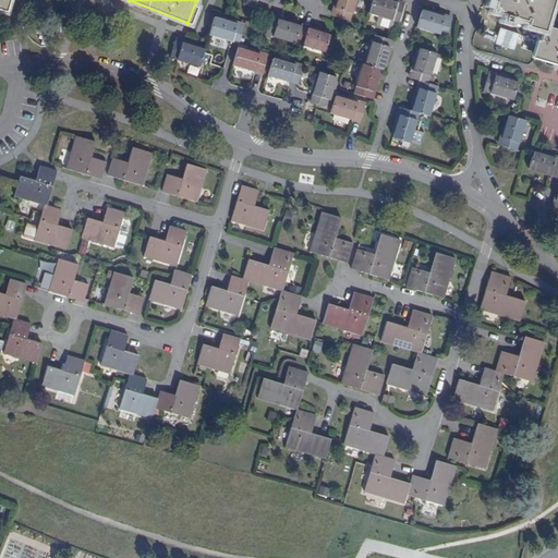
[(266,0),(246,0),(245,4),(264,10),(266,0)]
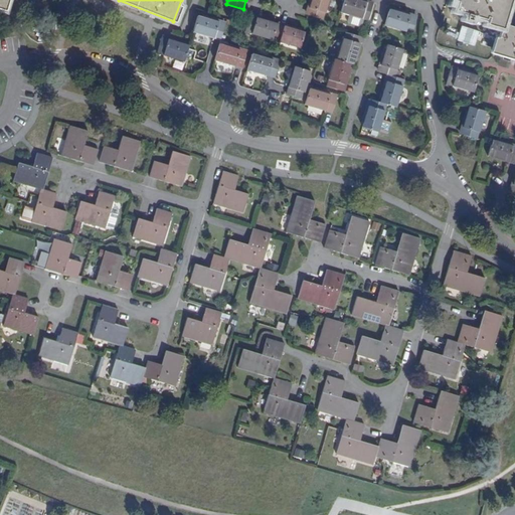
[(329,0),(311,0),(307,15),(323,20),(329,0)]
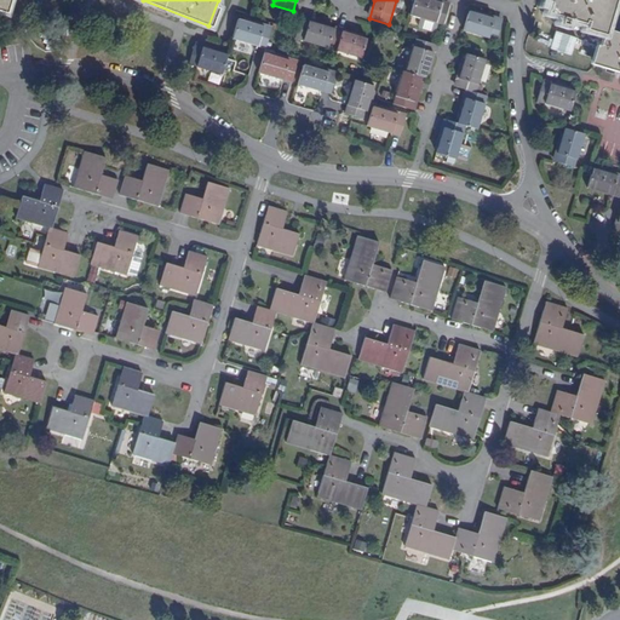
[(449,5),(432,0),(414,0),(411,15),(420,18),(418,26),(419,28),(432,33),(435,32),(438,23),(443,24),(449,5)]
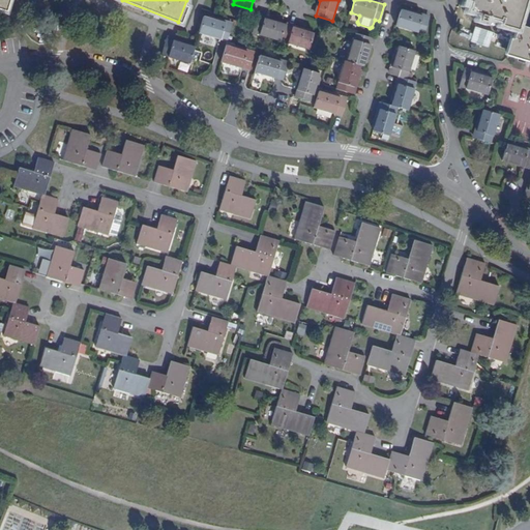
[(529,28),(518,25),(524,0),(473,0),(470,12),(498,20),(499,18),(502,19),(500,23),(517,28),(507,56),(529,62),(529,28)]
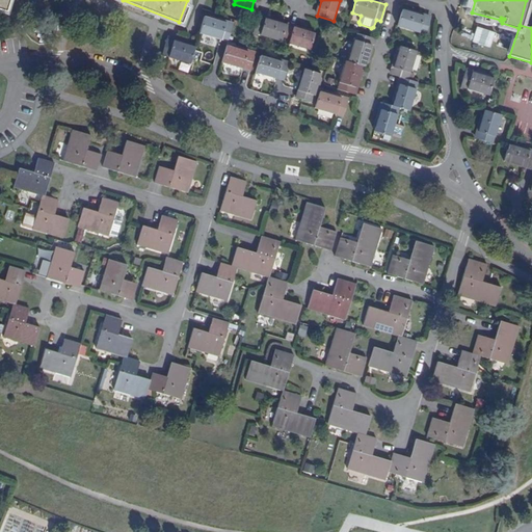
[(430,18),(402,9),(397,26),(426,34),(430,18)]
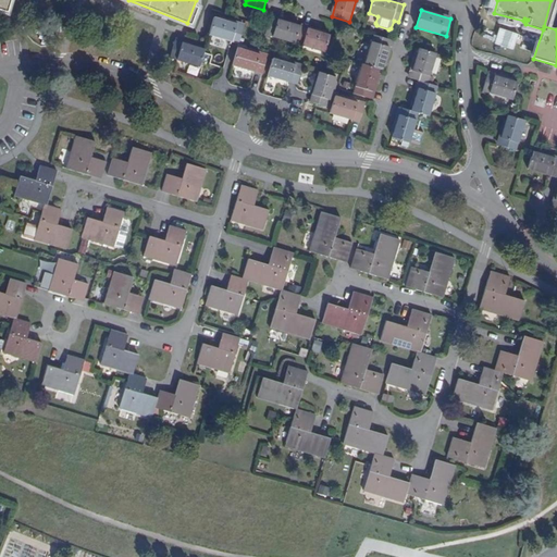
[(244,26),(214,17),(209,35),(238,45),(244,26)]
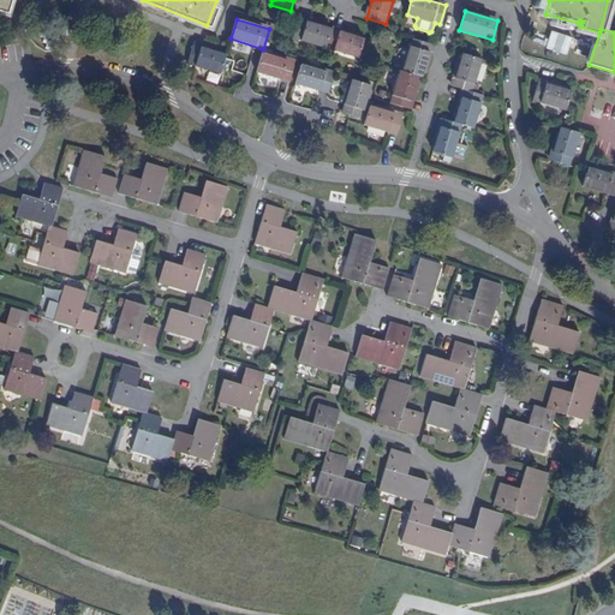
[(364,39),(298,19),(292,39),(358,58),(364,39)]
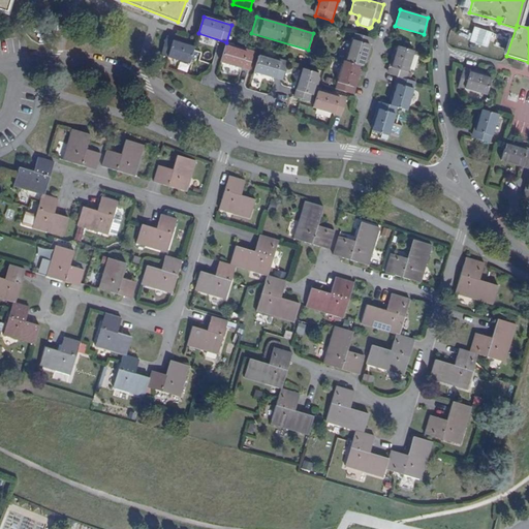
[(371,38),(354,33),(346,61),(343,60),(335,89),(352,94),(360,65),(363,66),(371,38)]
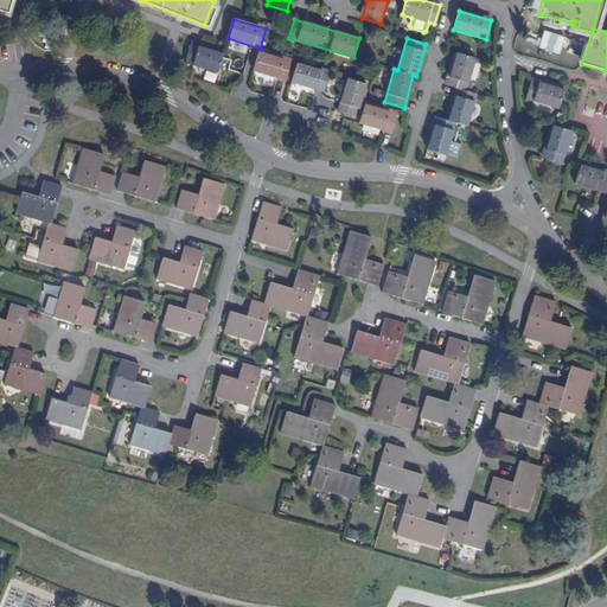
[(223,53),(190,44),(184,63),(217,74),(223,53)]
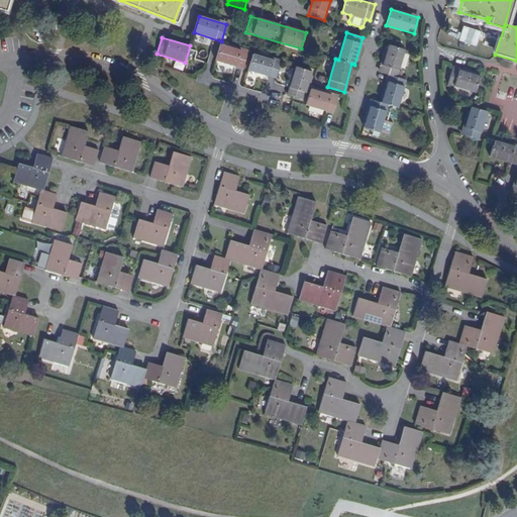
[(242,69),(247,53),(220,44),(215,61),(242,69)]
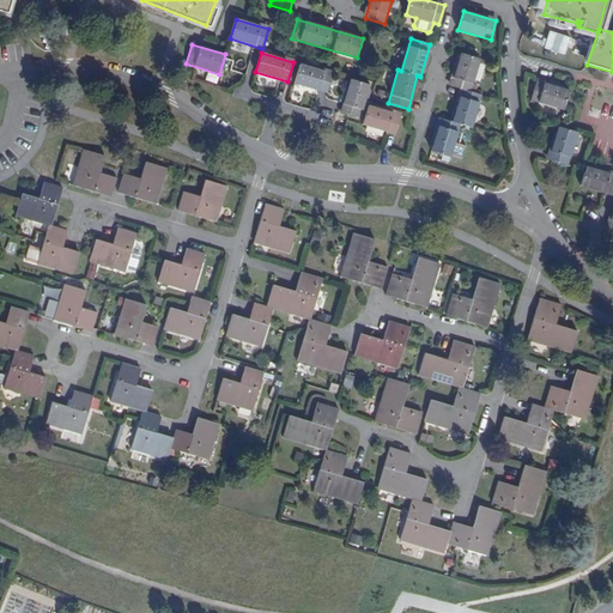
[(480,59),(460,53),(450,85),(462,89),(453,122),(441,119),(431,152),(451,157),(461,125),(472,128),(481,95),(471,92),(480,59)]
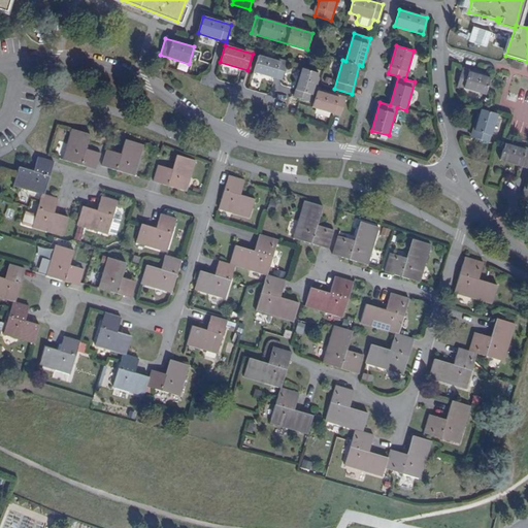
[(287,63),(258,55),(254,72),(282,80),(287,63)]
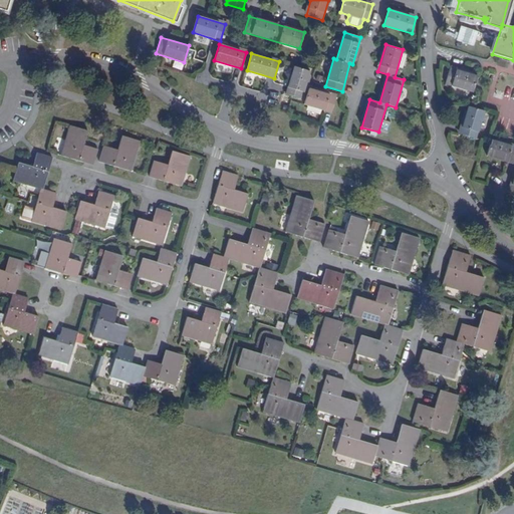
[(310,71),(293,66),(285,94),(302,98),(310,71)]
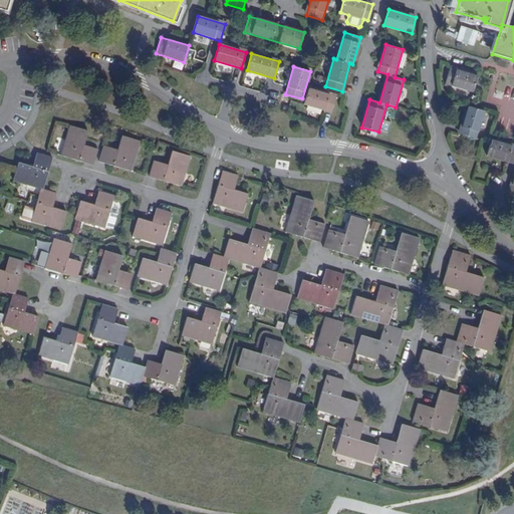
[(477,76),(450,68),(445,84),(472,92),(477,76)]
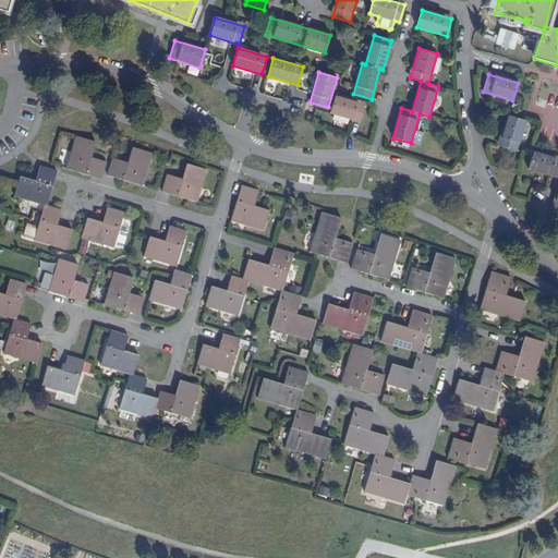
[(365,105),(336,96),(330,113),(360,123),(365,105)]
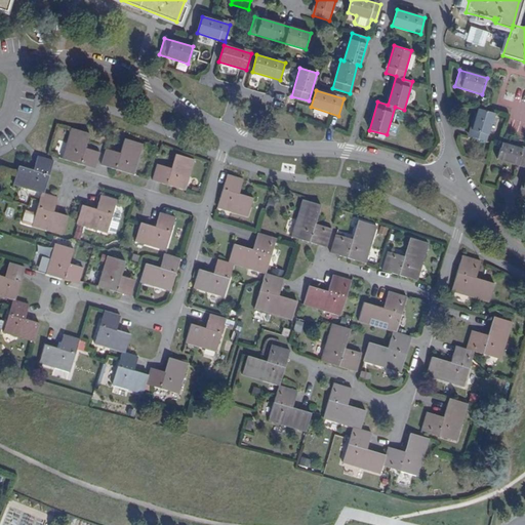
[(493,115),(478,110),(469,138),(485,144),(493,115)]
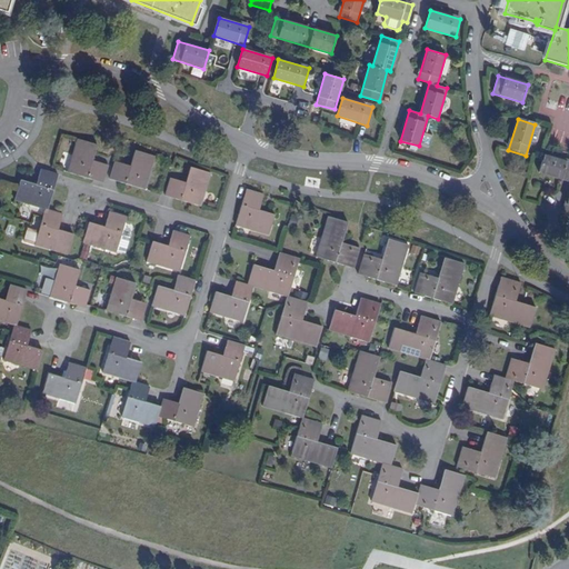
[(91,165),(92,161),(97,145),(77,139),(67,172),(102,183),(108,166),(99,162),(98,167),(91,165)]
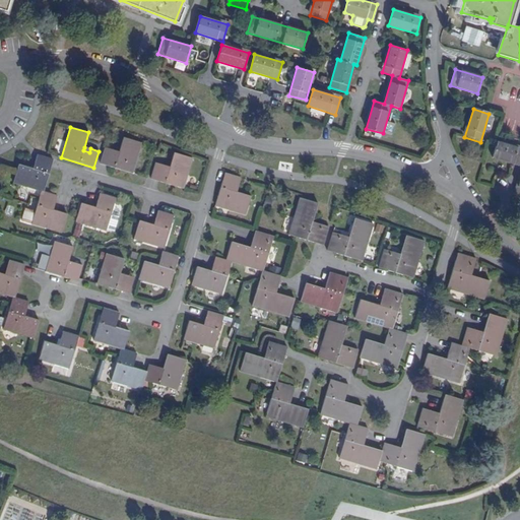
[(111,153),(112,150),(105,147),(100,164),(132,174),(141,143),(123,137),(119,151),(118,155),(111,153)]
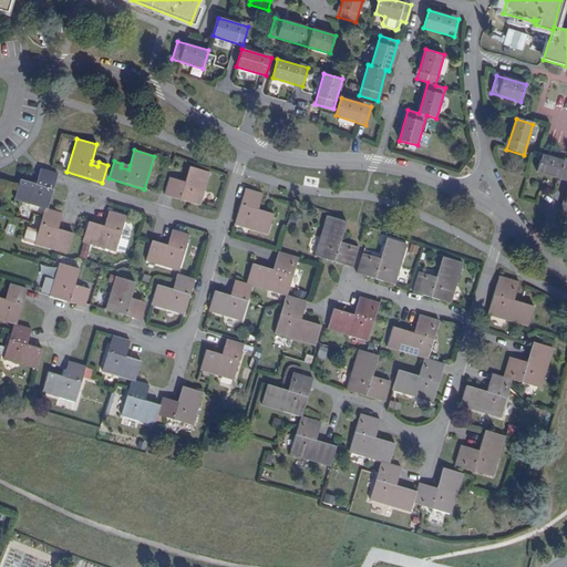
[(566,176),(566,163),(542,155),(537,172),(566,181),(566,176)]
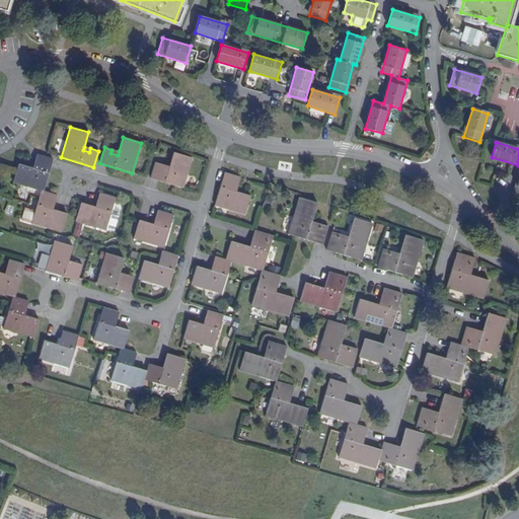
[(169,166),(163,165),(155,162),(150,178),(182,189),(192,158),(173,153),(169,166)]
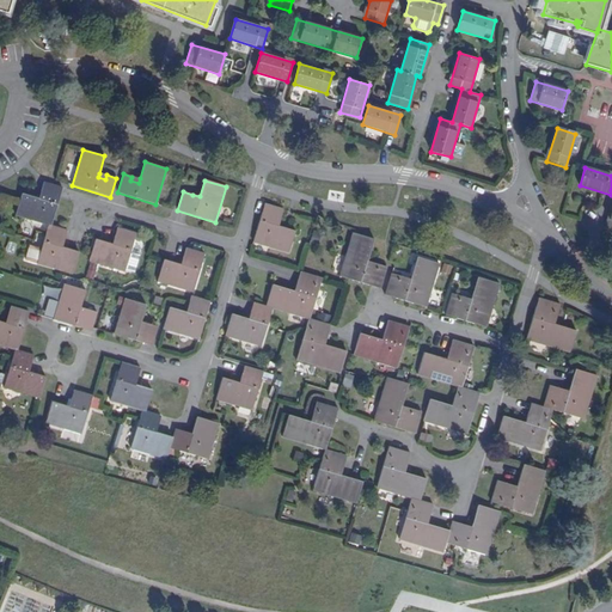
[(60,239),(65,240),(67,231),(50,226),(62,188),(43,182),(41,191),(44,193),(42,200),(38,199),(22,194),(16,216),(48,226),(41,250),(29,246),(25,261),(36,263),(72,274),(79,252),(62,248),(59,246),(60,239)]
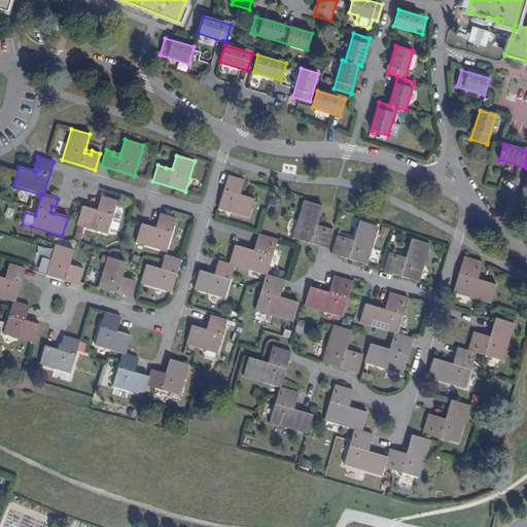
[(238,188),(241,189),(244,180),(227,176),(217,209),(248,218),(254,200),(240,195),(237,195),(238,188)]
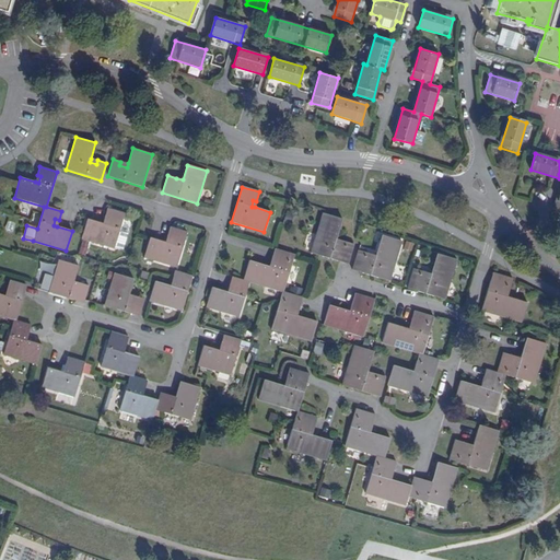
[(105,217),(103,223),(88,219),(81,240),(114,249),(119,230),(125,213),(107,208),(105,217)]
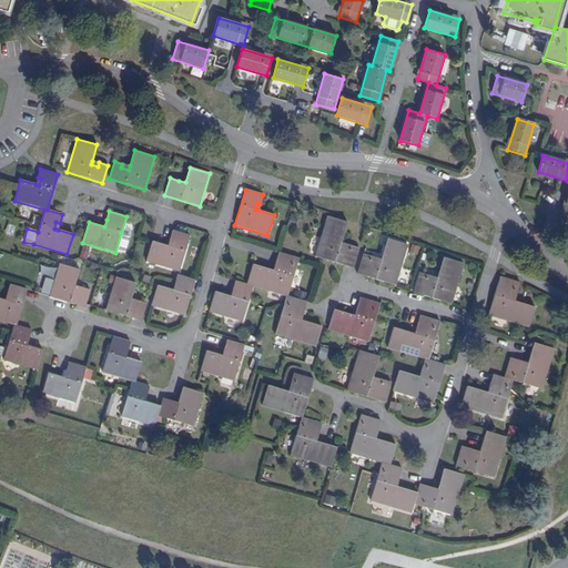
[(351,245),(341,243),(346,223),(326,216),(314,256),(353,269),(358,249),(351,245)]
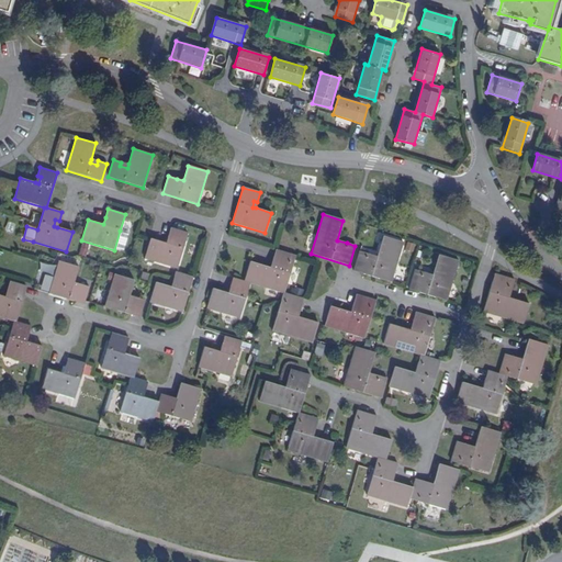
[(169,244),(166,243),(149,238),(144,259),(177,269),(188,233),(170,227),(168,236),(171,237),(169,244)]
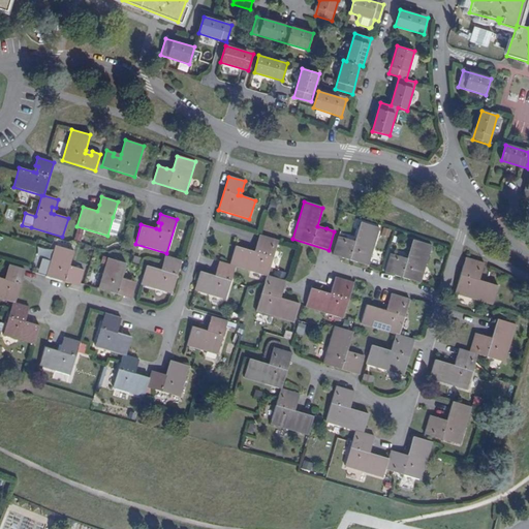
[(113,217),(107,236),(116,238),(121,219),(113,217)]
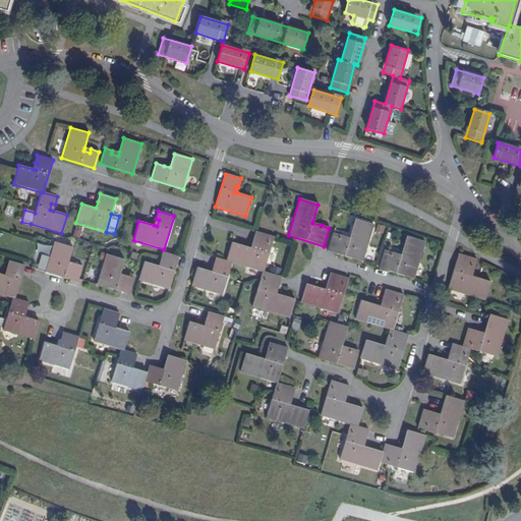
[(339,241),(341,235),(333,233),(327,251),(362,262),(373,225),(354,219),(349,238),(348,243),(339,241)]
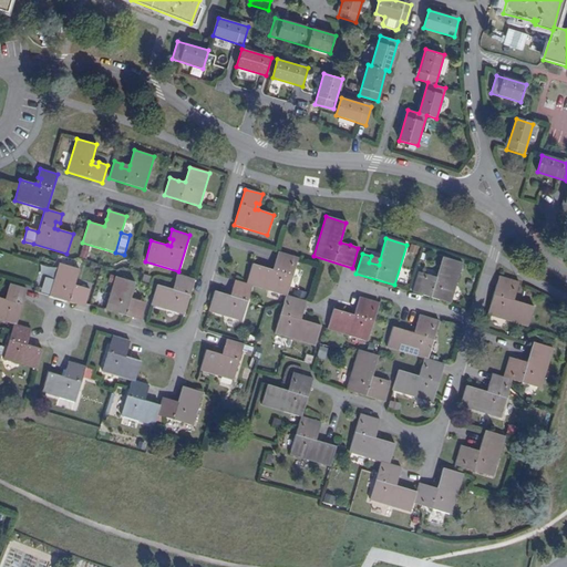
[(297,308),(302,310),(306,301),(287,296),(298,258),(278,251),(275,261),(272,270),(253,264),(246,284),(234,279),(232,289),(229,296),(214,291),(208,311),(241,321),(251,286),(285,296),(274,333),(315,346),(320,326),(300,319),(295,318),(297,308)]
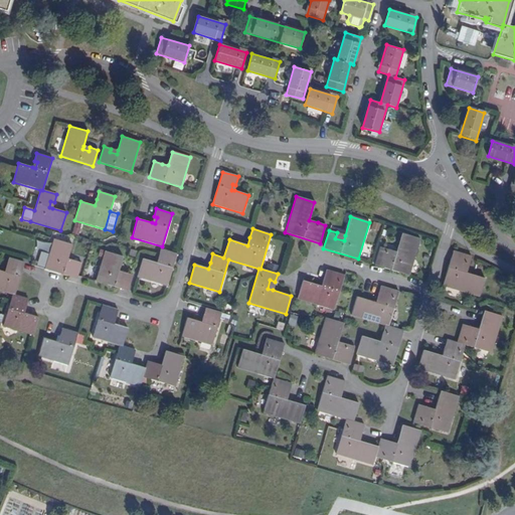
[(419,239),(409,235),(401,233),(396,251),(394,256),(386,254),(387,249),(379,246),(374,265),(409,276),(419,239)]
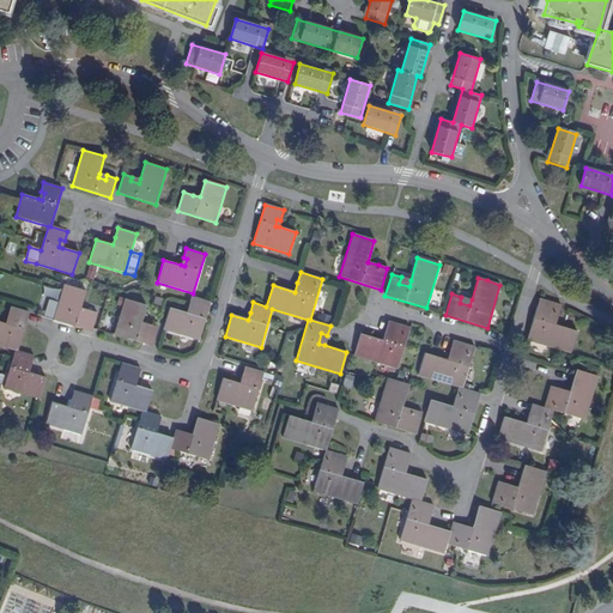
[(79,311),(80,308),(85,291),(64,285),(54,321),(91,332),(97,313),(87,310),(86,314),(79,311)]
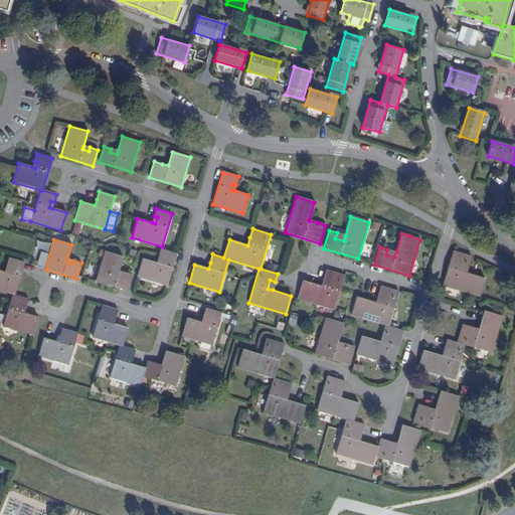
[(160,264),(157,263),(142,259),(137,277),(167,286),(176,253),(161,248),(158,256),(162,258),(160,264)]
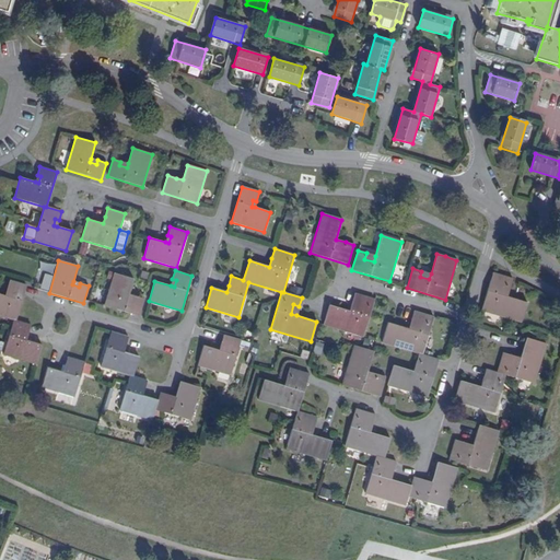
[(128,299),(129,294),(133,279),(113,272),(108,289),(102,288),(97,302),(104,303),(104,305),(139,316),(143,299),(135,296),(133,300),(128,299)]
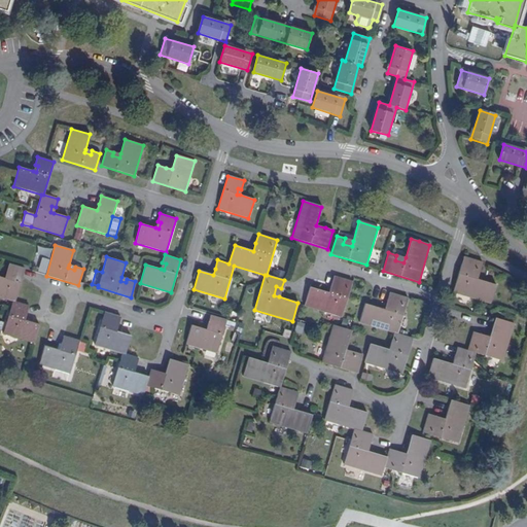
[(480,270),(482,265),(482,262),(463,256),(463,257),(453,293),(490,305),(496,285),(477,279),(471,278),(473,269),(480,270)]
